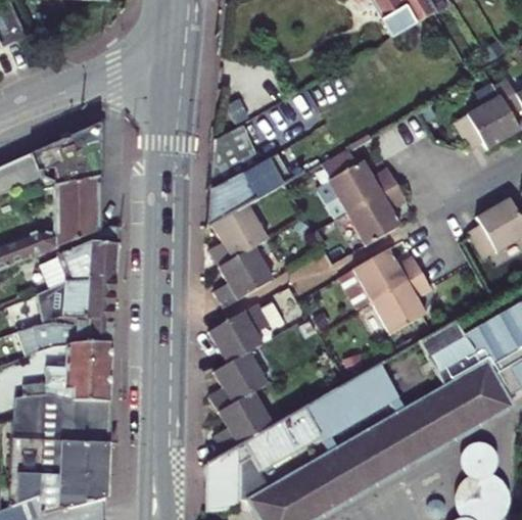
[(0,0),(0,49),(28,37),(9,0),(0,0)]
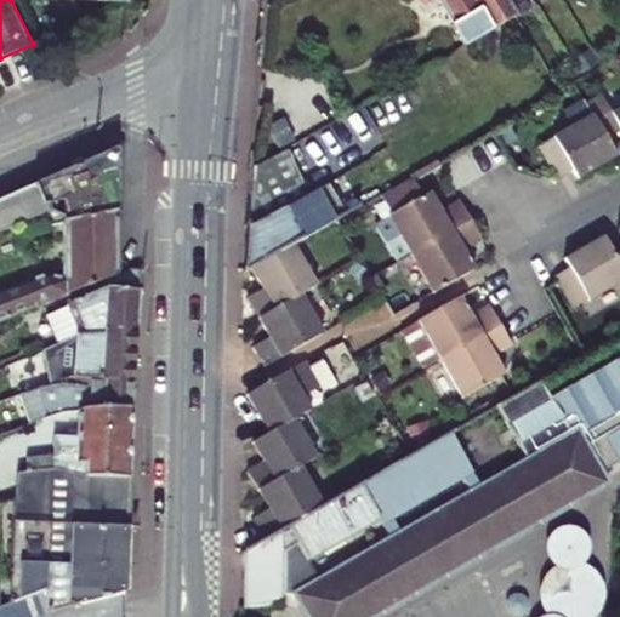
[(518,16),(508,0),(439,0),(466,44),(488,32),(518,16)]
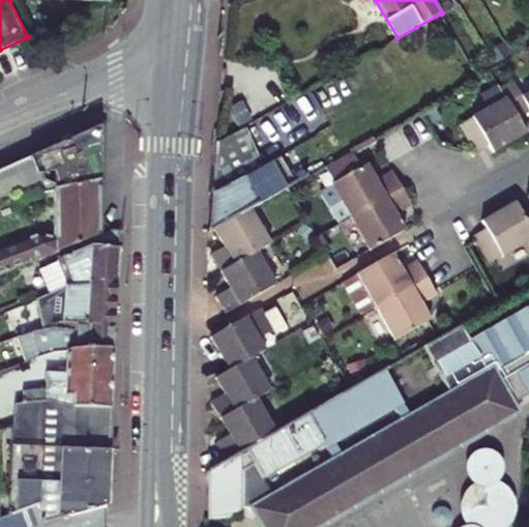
[(434,0),(442,13),(453,6),(449,0),(434,0)]
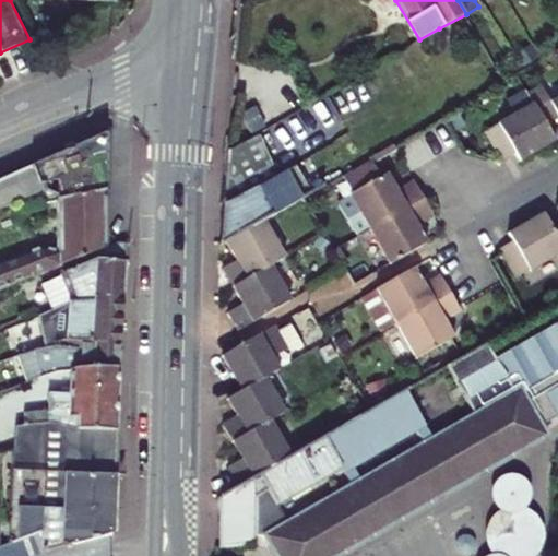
[(466,14),(439,28),(449,45),(475,30),(466,14)]
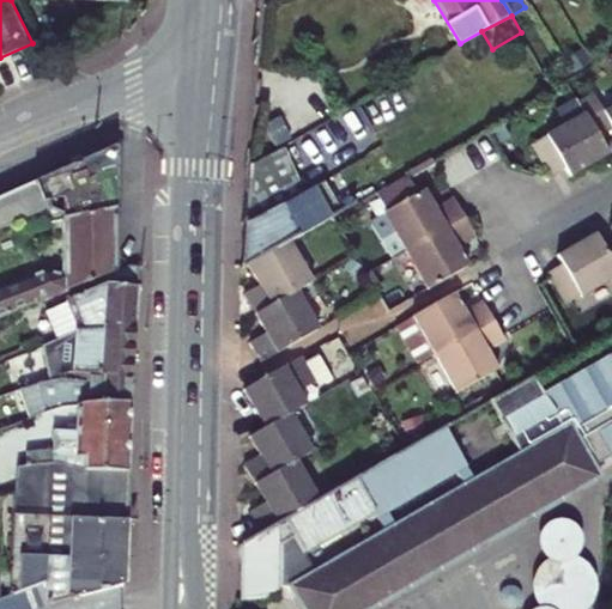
[(611,104),(604,109),(594,92),(579,101),(586,110),(598,133),(611,125),(611,104)]
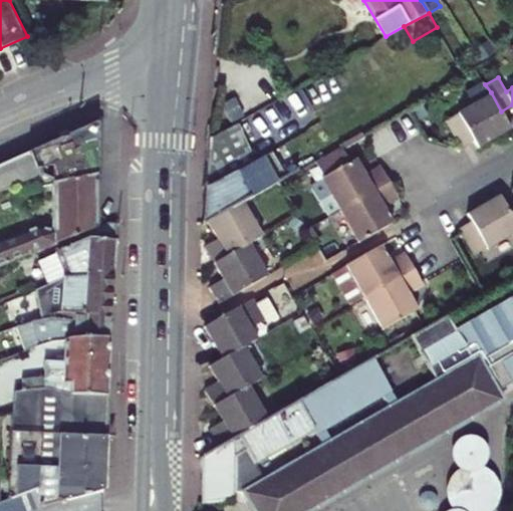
[(446,119),(461,146),(474,139),(478,146),(510,126),(501,111),(491,92),(446,119)]
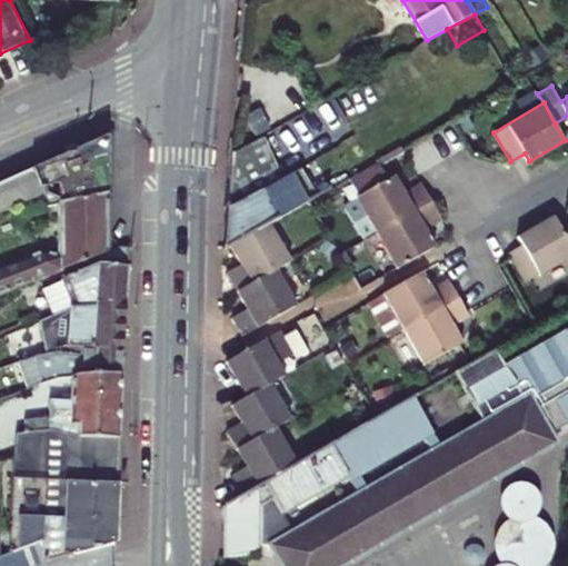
[(263,135),(235,150),(225,249),(231,246),(270,222),(310,199),(312,198),(305,182),(289,190),(279,172),(263,135)]
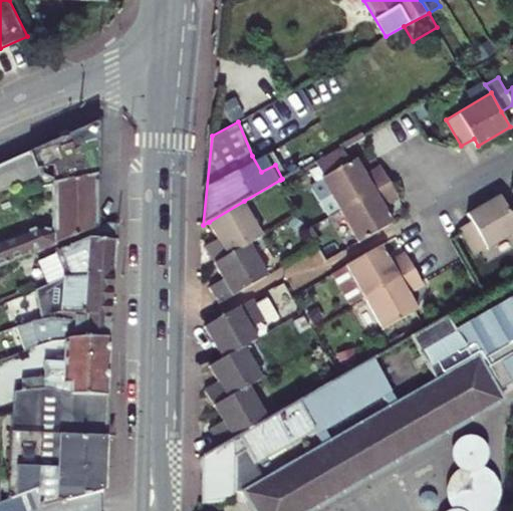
[(53,181),(98,172),(98,130),(88,123),(0,163),(0,188),(35,173),(38,165),(53,162),(53,181)]
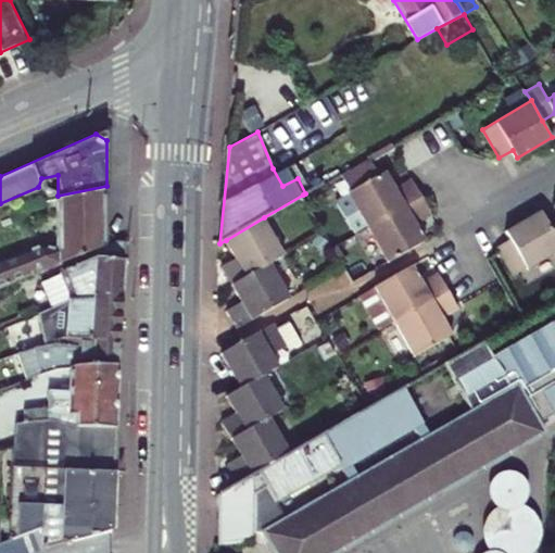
[(368,226),(423,195),(413,177),(398,185),(388,168),(385,171),(375,151),(341,171),(352,190),(338,199),(357,231),(368,226)]
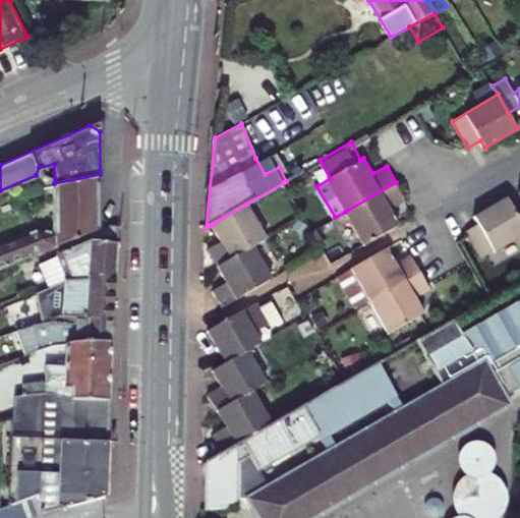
[(101,226),(100,174),(54,183),(53,232),(41,230),(24,234),(34,254),(80,234),(101,226)]
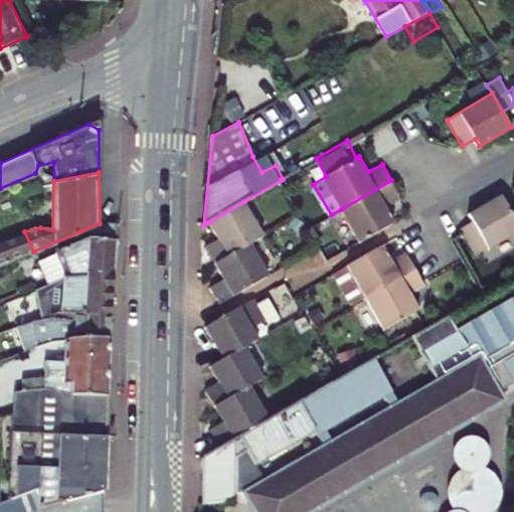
[(281,180),(293,200),(299,196),(288,176),(283,179),(281,180)]
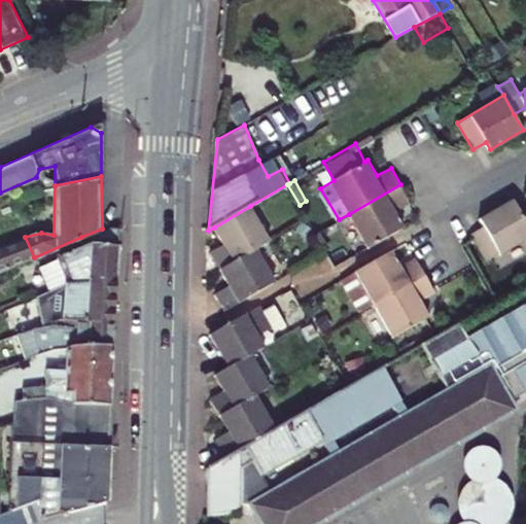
[(367,247),(406,224),(396,209),(410,201),(400,184),(349,214),(367,247)]
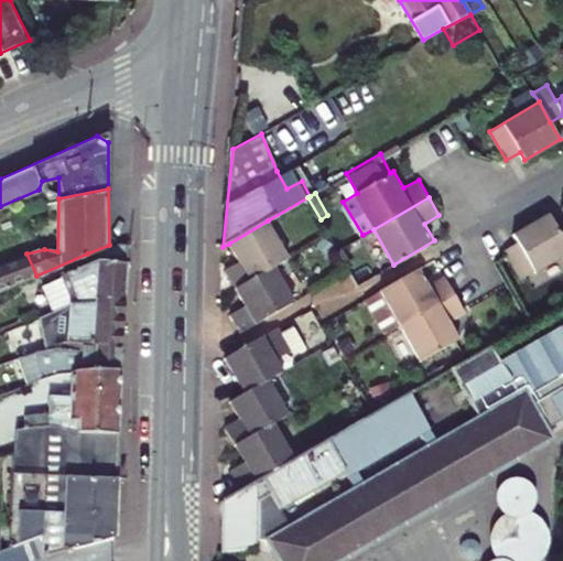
[(562,236),(549,213),(513,234),(518,241),(505,249),(521,279),(562,255),(562,236)]
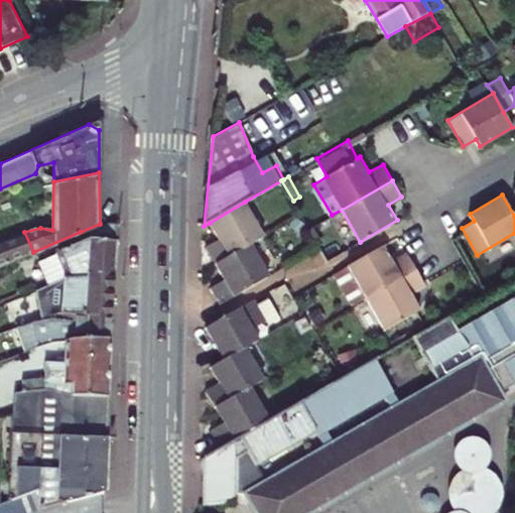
[(245,202),(210,223),(220,240),(206,247),(216,263),(250,243),(264,235),(245,202)]
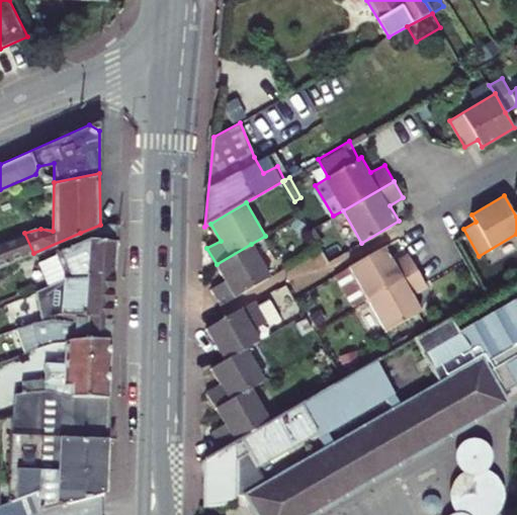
[(54,245),(68,276),(86,276),(86,271),(114,273),(117,217),(100,225),(80,233),(54,245)]
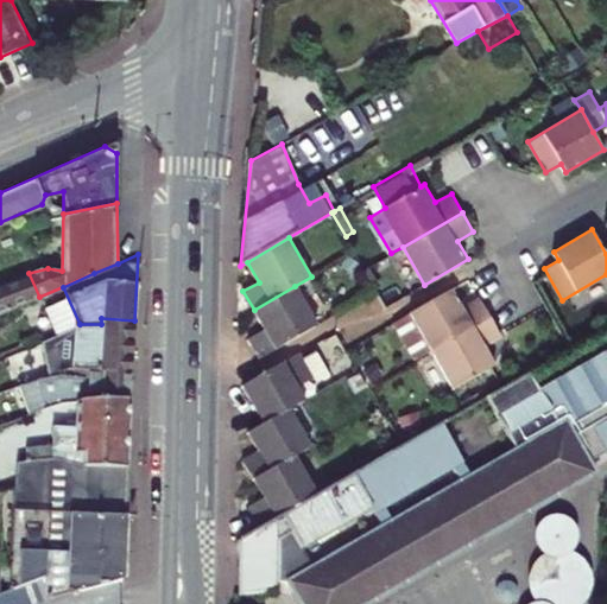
[(0,312),(39,297),(29,273),(0,284),(0,312)]
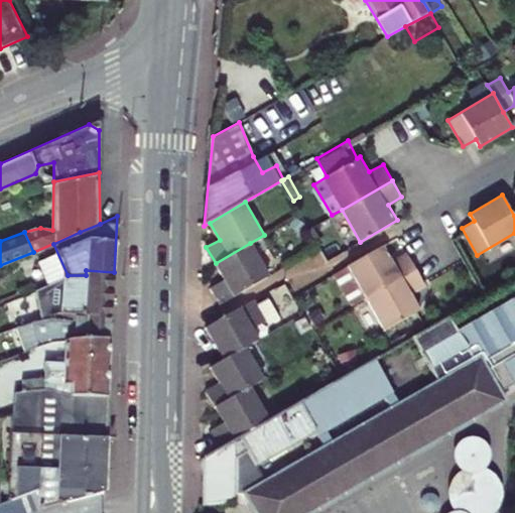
[(212,286),(221,302),(268,275),(250,243),(216,263),(225,279),(212,286)]
